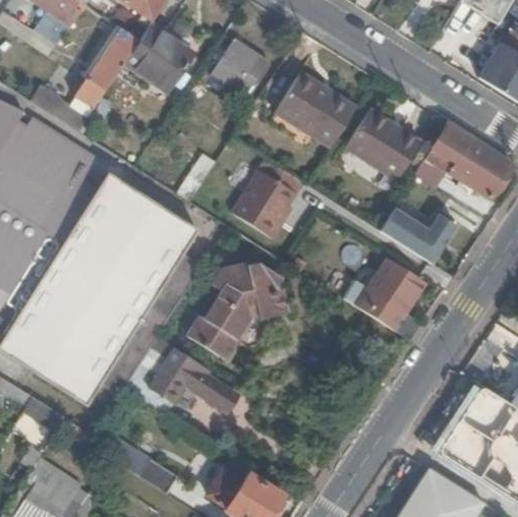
[(32,0),(49,11),(71,25),(85,5),(79,0),(32,0)]
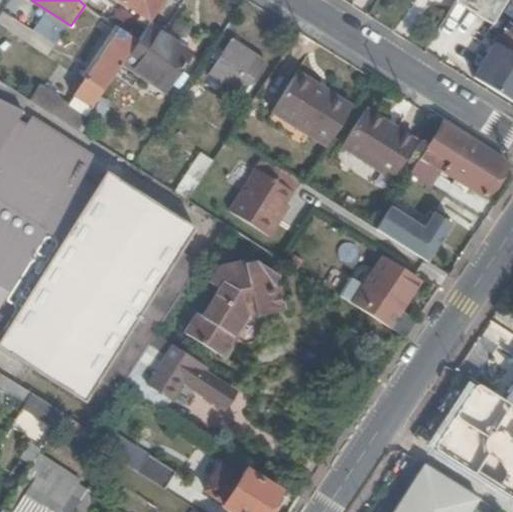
[(79,0),(85,5),(121,29),(137,40),(147,24),(162,0),(79,0)]
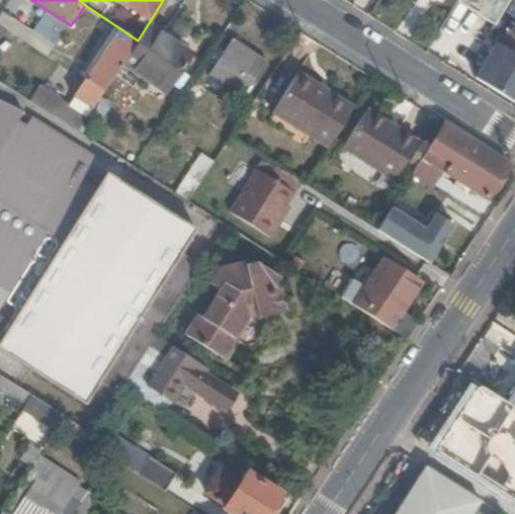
[(458,0),(496,23),(511,0),(458,0)]
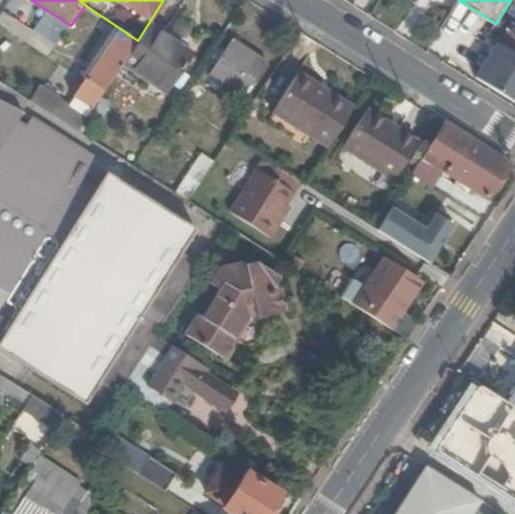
[(71,25),(49,11),(33,31),(57,47),(71,25)]
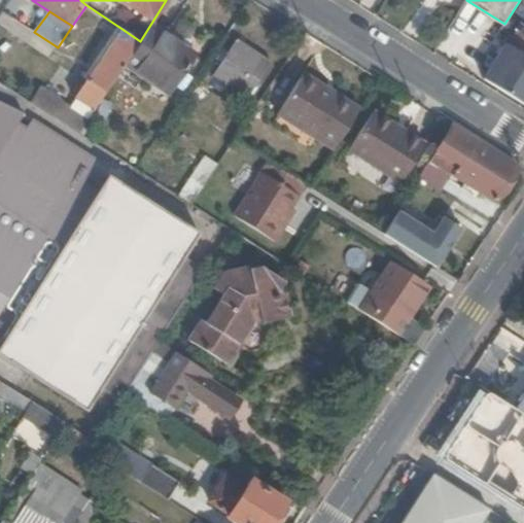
[(150,25),(140,41),(126,63),(168,92),(195,54),(150,25)]
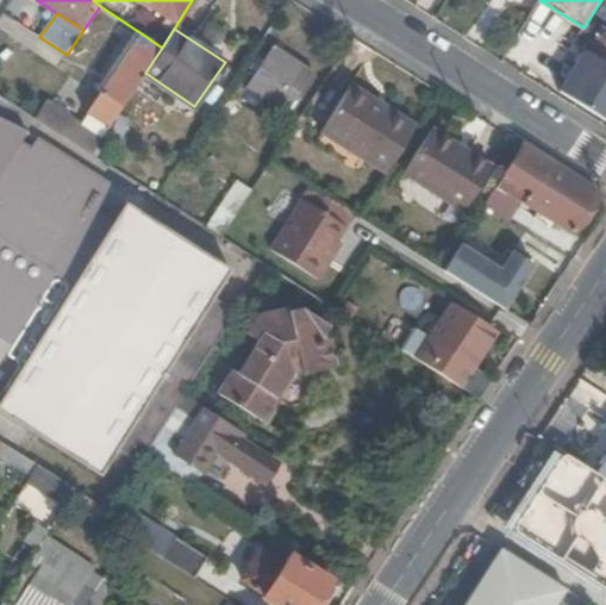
[(82,123),(49,101),(37,118),(93,154),(123,107),(145,73),(162,48),(143,35),(82,123)]
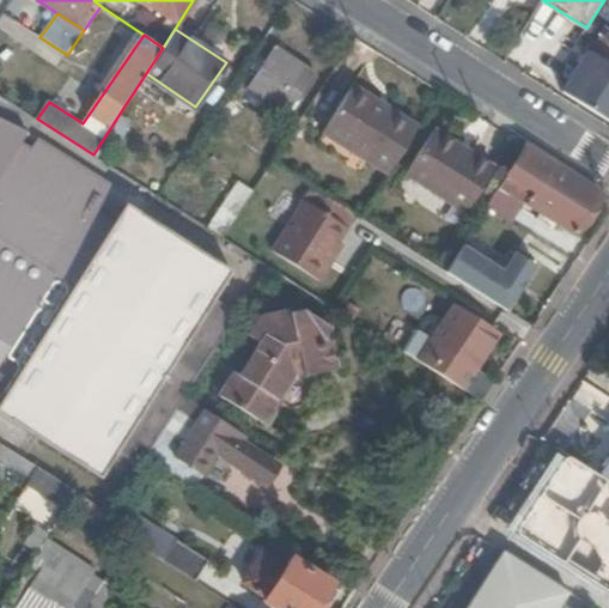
[(315,70),(275,42),(248,85),(286,110),(315,70)]
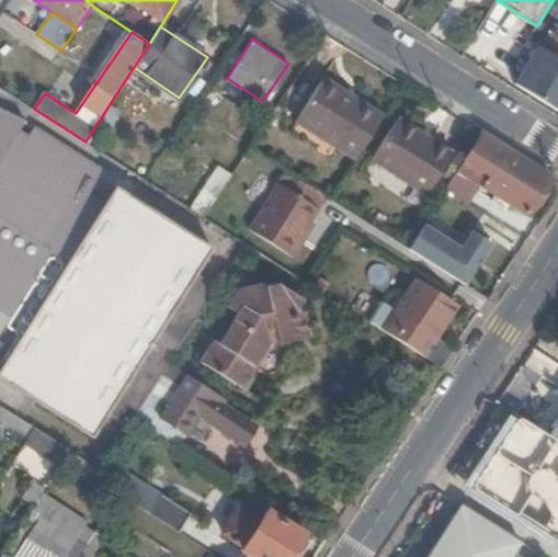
[(557,56),(539,45),(516,82),(557,109),(557,56)]
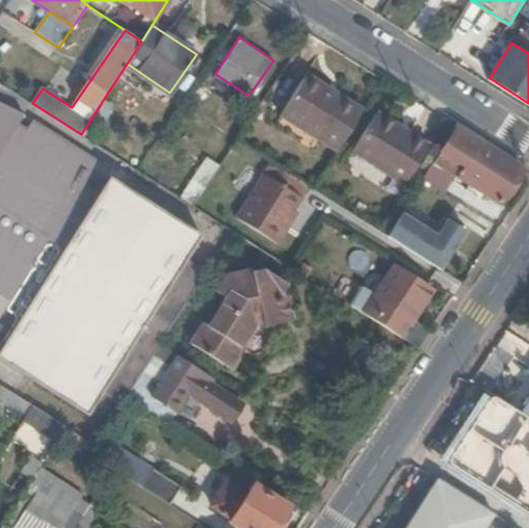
[(307,72),(301,79),(335,101),(340,94),(307,72)]
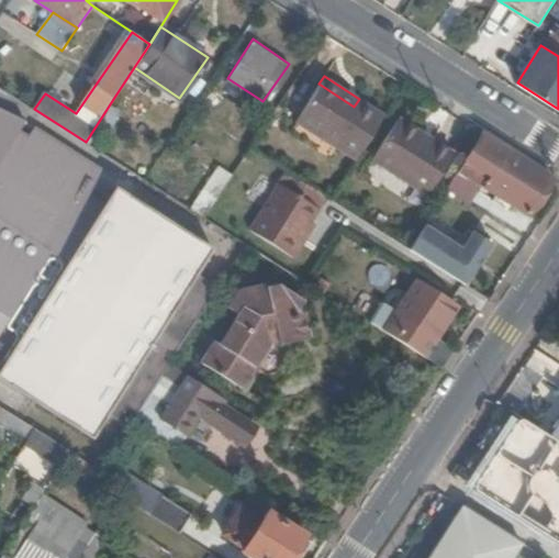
[(298,116),(295,120),(358,159),(387,116),(359,99),(354,107),(319,84),(310,99),(315,102),(303,121),(298,116)]
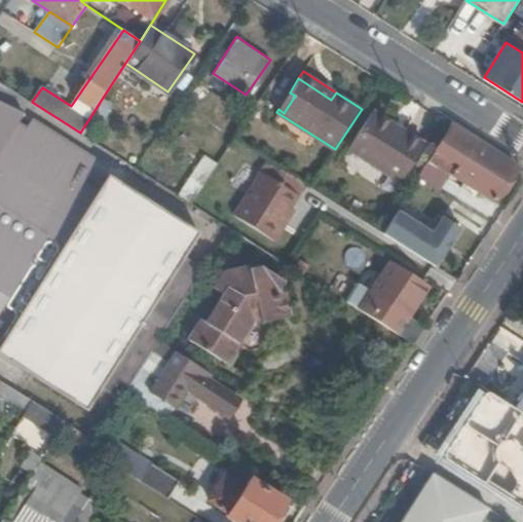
[(295,96),(290,92),(278,109),(284,113),(295,96)]
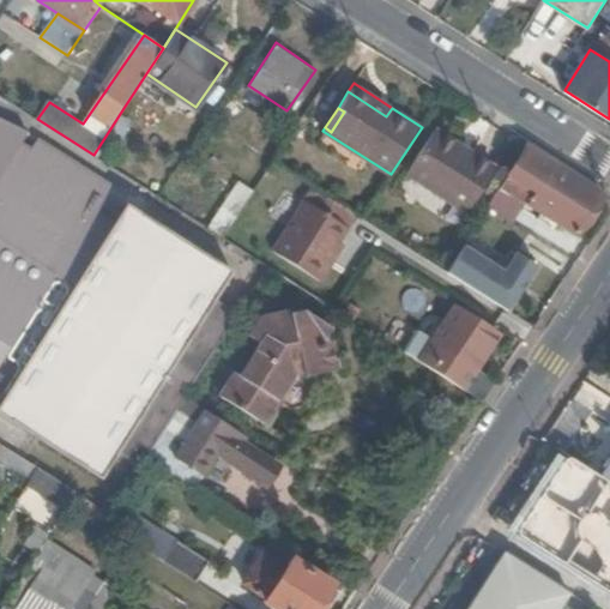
[(25,133),(0,121),(0,416),(103,480),(119,452),(143,466),(146,458),(165,428),(174,415),(186,398),(236,313),(213,299),(229,271),(121,205),(110,224),(95,217),(109,190),(35,142),(28,152),(18,146),(25,133)]
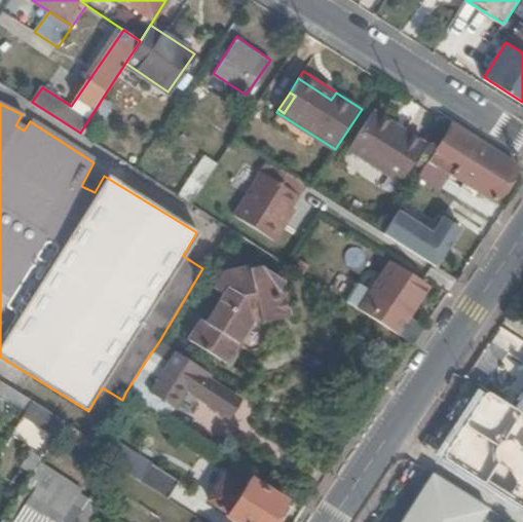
[(424,143),(374,111),(349,149),(401,181),(424,143)]
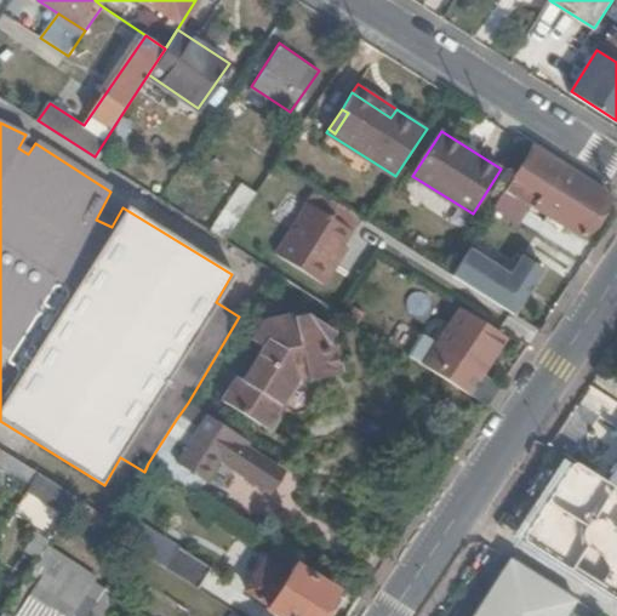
[(507,188),(586,237),(613,195),(535,146),(507,188)]
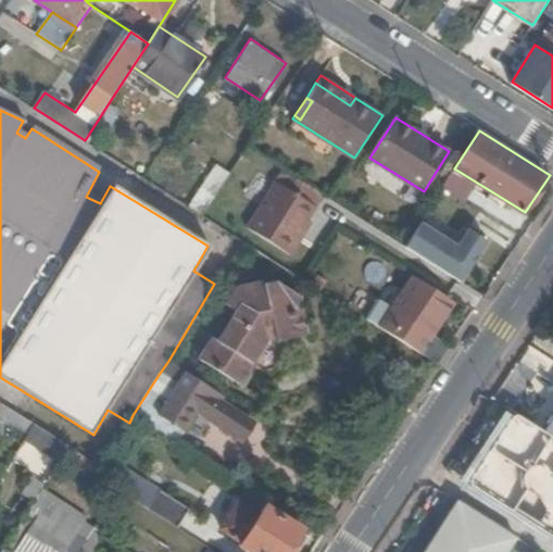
[(211,203),(228,165),(213,158),(196,197),(211,203)]
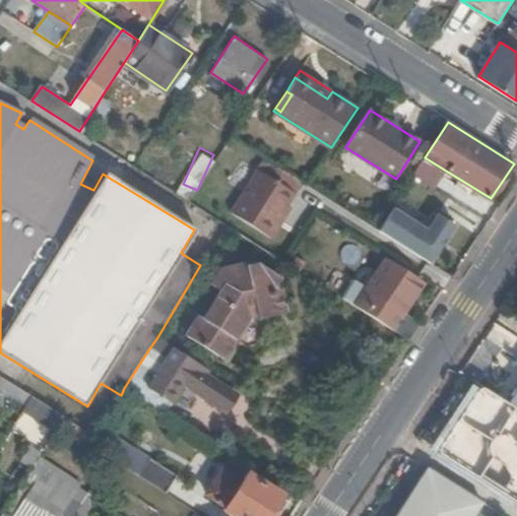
[(307,183),(272,160),(237,216),(271,239),(307,183)]
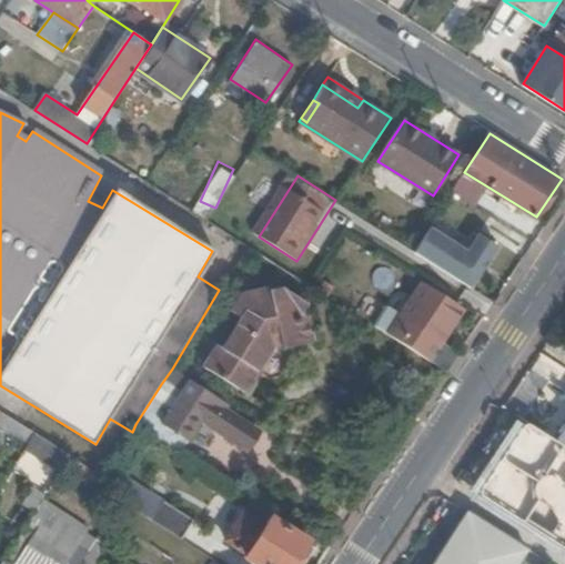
[(468,249),(432,225),(416,249),(471,285),(498,244),(480,232),(468,249)]
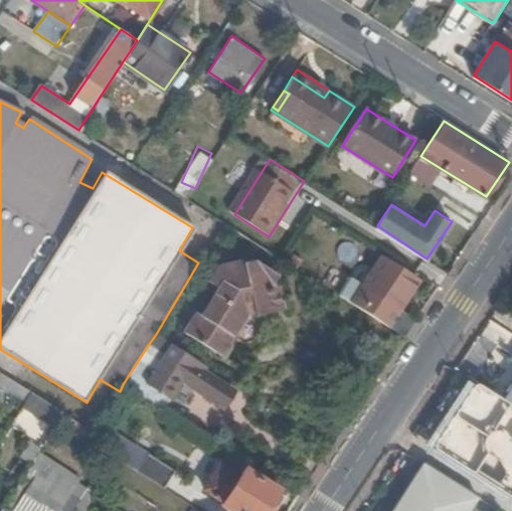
[(420,276),(385,252),(356,297),(408,330),(415,319),(399,309),(420,276)]
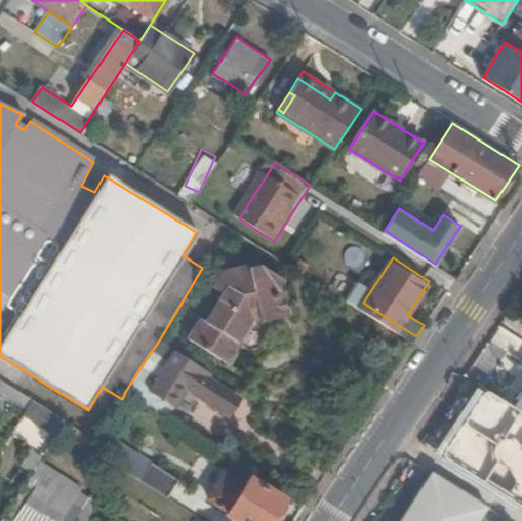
[(222,292),(218,297),(225,302),(211,324),(201,318),(189,337),(204,348),(214,355),(228,333),(232,335),(242,320),(244,315),(242,305),(250,303),(253,312),(258,316),(289,310),(283,285),(280,286),(278,282),(281,278),(262,264),(257,271),(249,273),(247,267),(221,272),(213,286),(218,289),(222,292)]
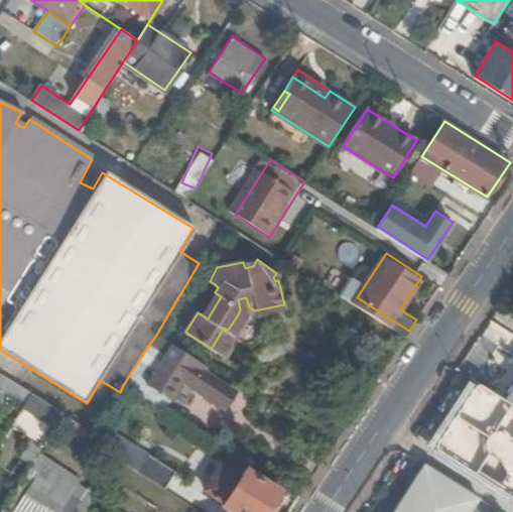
[(218,287),(215,284),(198,312),(208,318),(221,296),(215,292),(218,287)]
